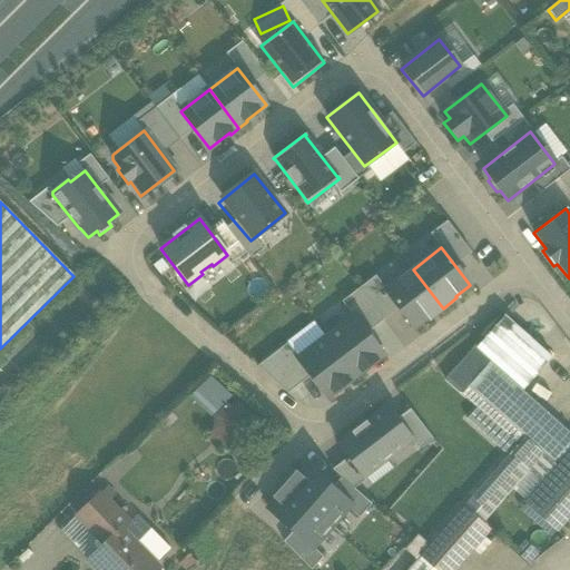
[(428,320),(443,308),(413,269),(384,291),(413,328),(426,317),(428,320)]
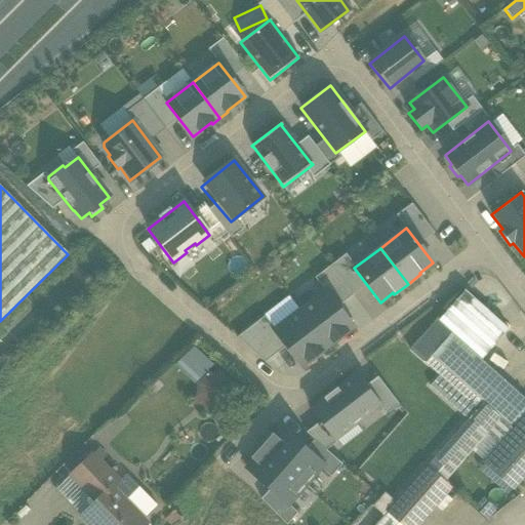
[(477,409),(478,407),(463,395),(470,389),(433,357),(451,335),(472,354),(500,322),(492,315),(485,309),(465,290),(445,312),(410,351),(477,409)]
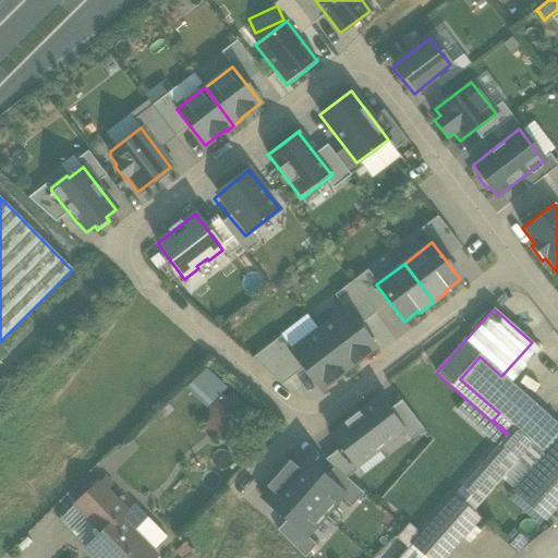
[(347,311),(319,331),(347,368),(375,347),(347,311)]
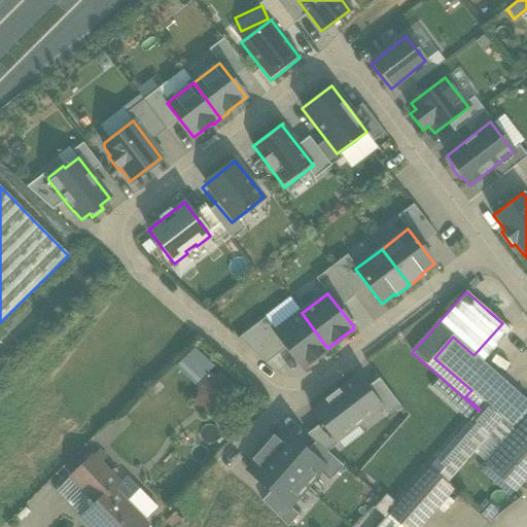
[(302,313),(275,334),(302,367),(327,348),(302,313)]
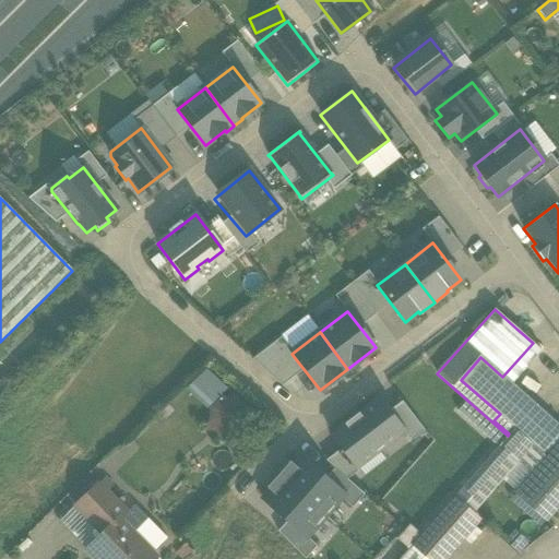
[(502,377),(480,357),(461,380),(500,414),(494,420),(509,433),(513,438),(520,431),(534,443),(554,421),(502,377)]
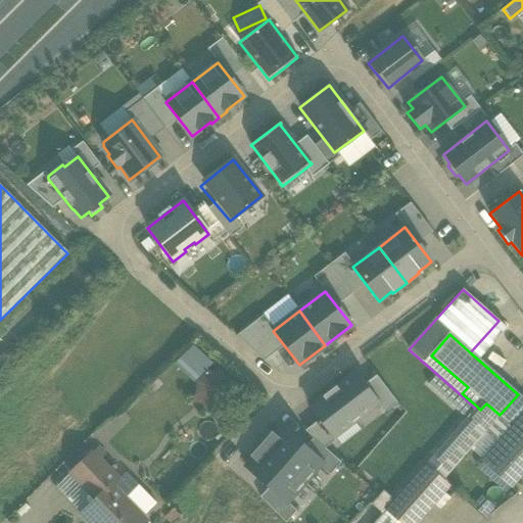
[(189,343),(171,361),(190,380),(207,363),(189,343)]
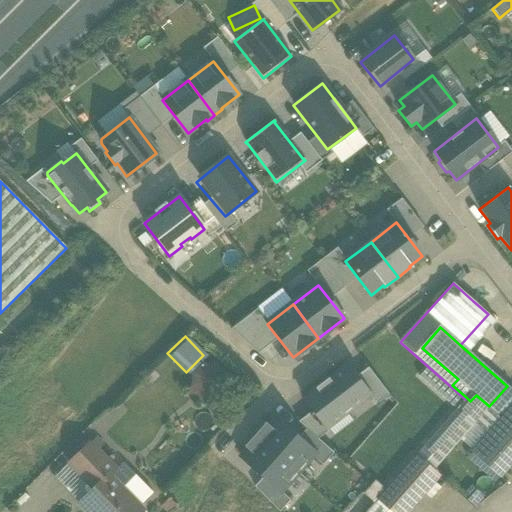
[(214,392),(219,385),(227,385),(227,374),(219,374),(213,366),(201,366),(194,373),(193,385),(187,390),(194,398),(200,394),(214,392)]
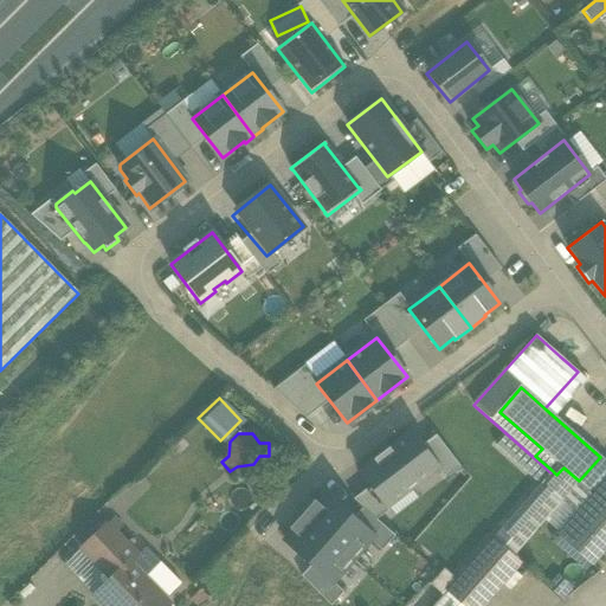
[(437,468),(411,433),(389,450),(388,447),(373,459),(374,462),(360,474),(386,507),(437,468)]
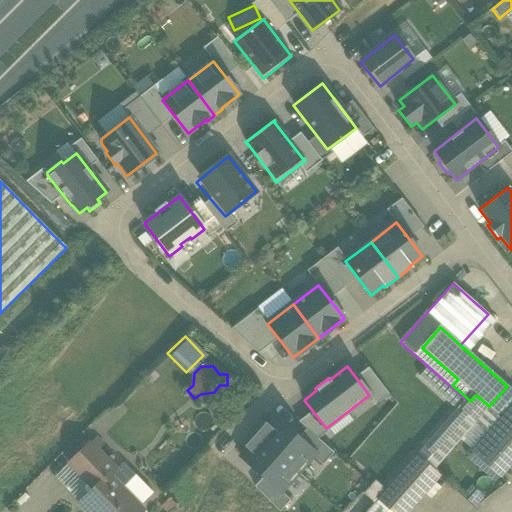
[(511,390),(507,386),(489,406),(470,428),(481,437),(480,439),(482,441),(472,452),(500,477),(511,463),(511,390)]
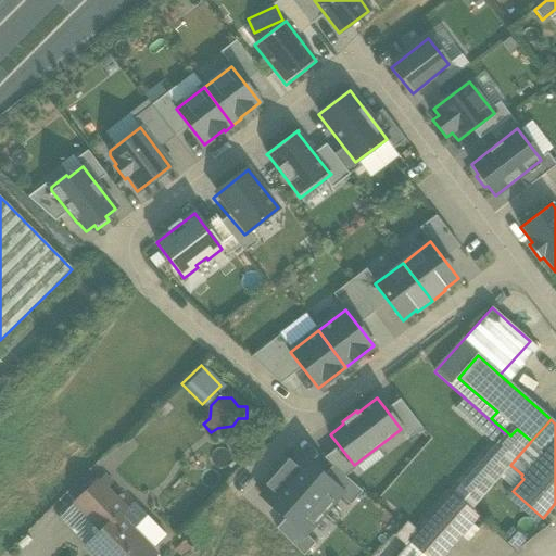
[(451,495),(452,496),(469,512),(510,465),(531,441),(517,429),(510,436),(506,431),(505,433),(451,495)]
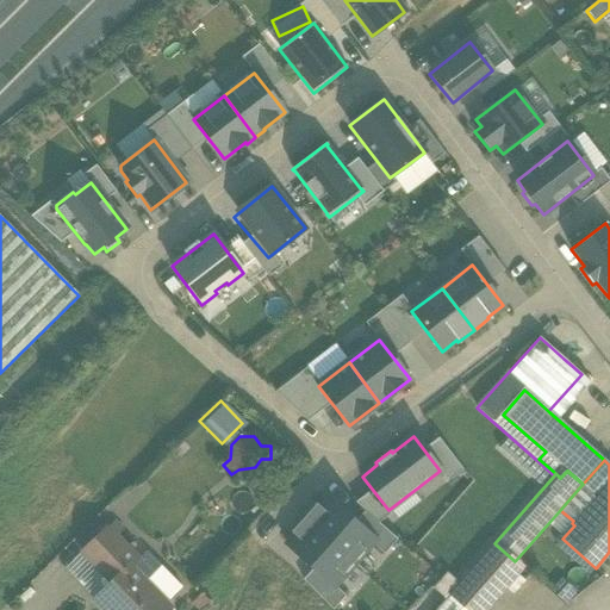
[(378,537),(325,495),(317,505),(293,534),(284,545),(335,587),(344,577),(367,551),(378,537)]
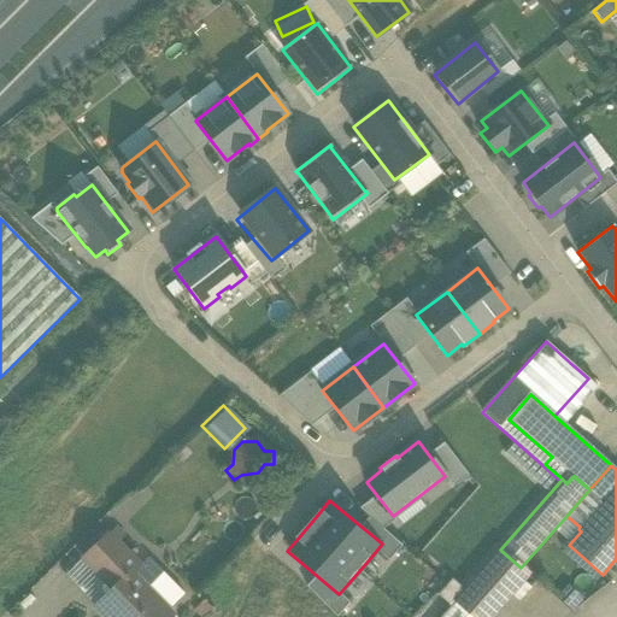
[(139,566),(107,534),(82,559),(105,582),(106,583),(109,581),(115,587),(133,569),(134,571),(139,566)]
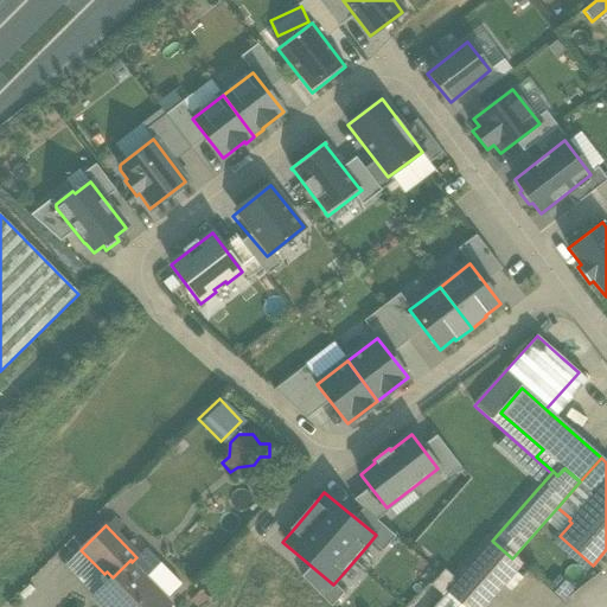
[(458,582),(449,593),(465,606),(480,606),(518,564),(512,558),(493,542),(458,582)]
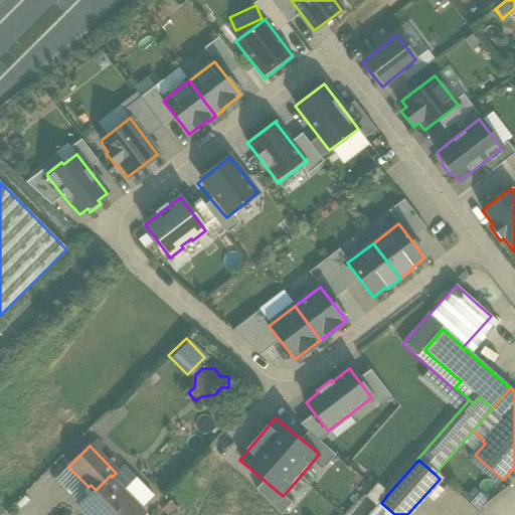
[(68,467),(54,480),(79,505),(88,497),(84,494),(84,489),(88,486),(68,467)]
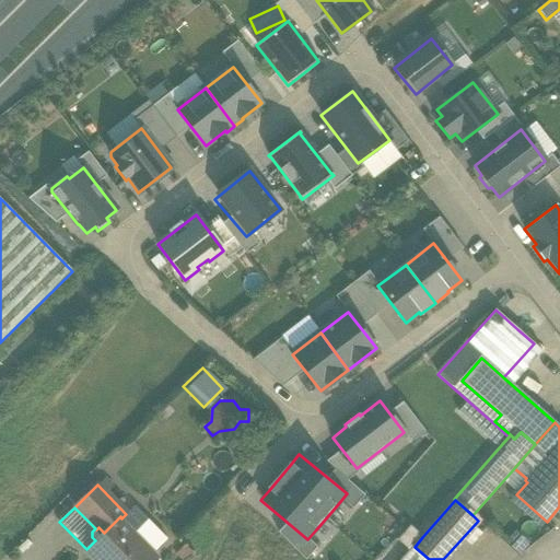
[(120,516),(104,533),(98,527),(96,529),(95,528),(92,532),(92,537),(95,540),(86,549),(85,550),(94,559),(146,559),(149,558),(132,541),(138,535),(135,532),(121,518),(120,516)]
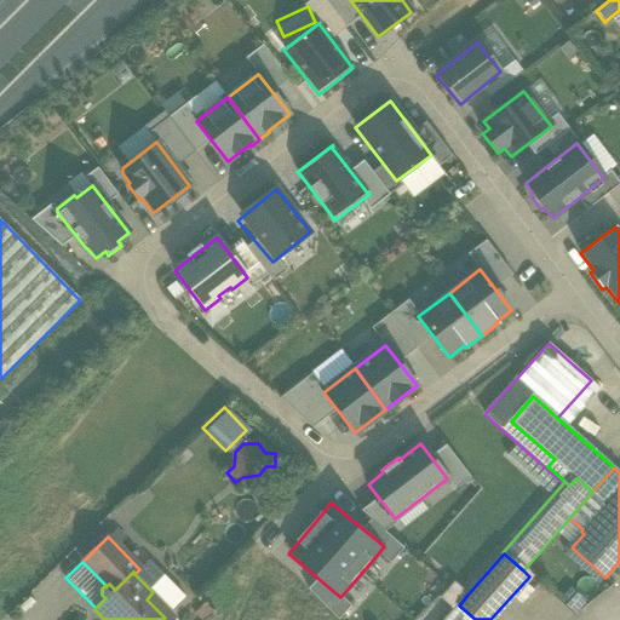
[(185,597),(164,575),(149,589),(153,592),(147,600),(165,618),(185,597)]
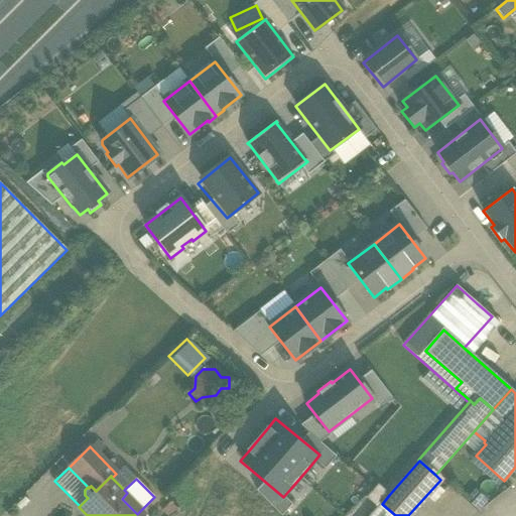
[(378,484),(366,498),(378,508),(382,504),(389,495),(388,493),(378,484)]
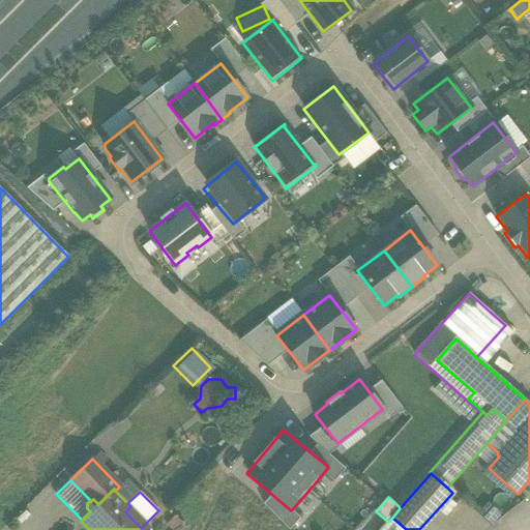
[(388,522),(380,529),(406,529),(392,518),(388,522)]
